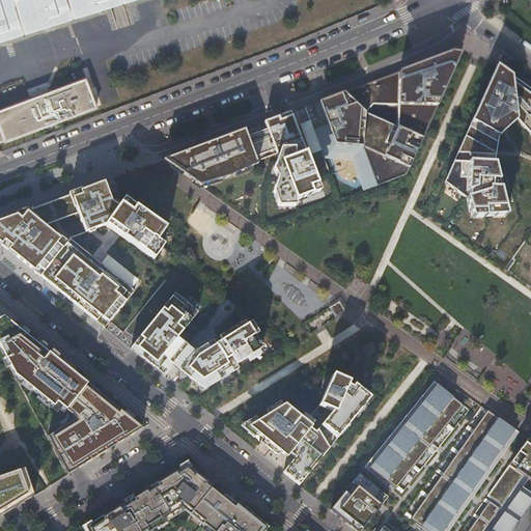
[(0,0),(0,40),(131,0),(0,0)]
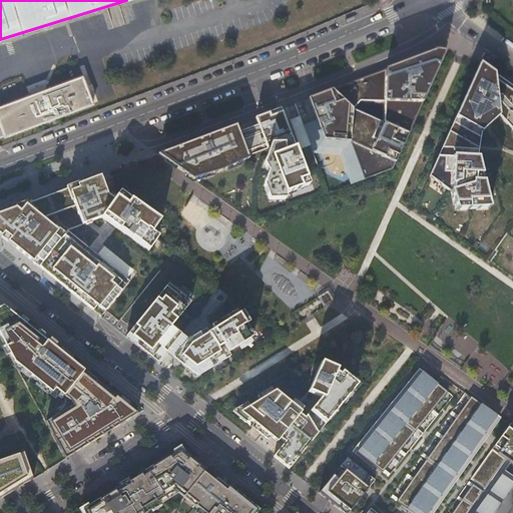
[(350,142),(365,180),(393,169),(446,52),(436,50),(309,98),(324,139),(350,142)]
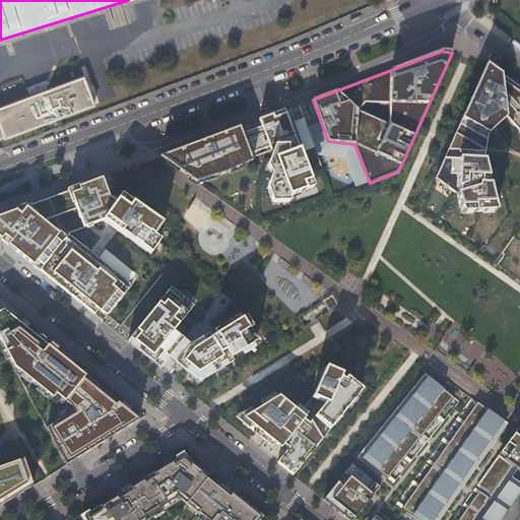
[(519,87),(486,64),(435,179),(459,189),(464,201),(498,209),(492,164),(481,138),(499,120),(519,136),(519,87)]
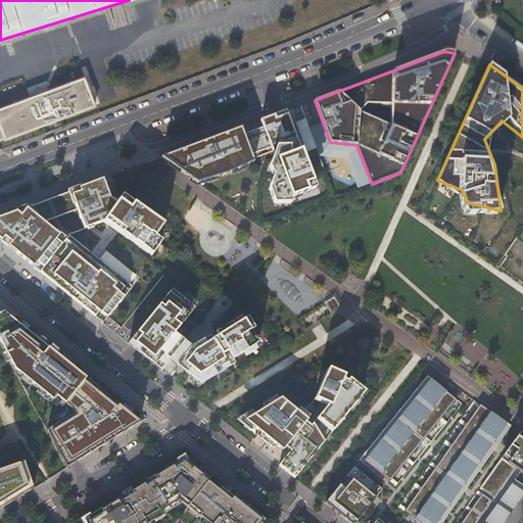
[(95,105),(84,77),(0,107),(0,139),(4,138),(5,139),(95,105)]
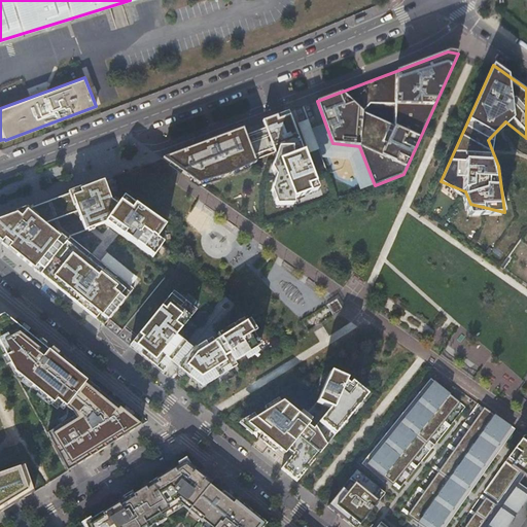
[(273,117),(262,121),(265,129),(245,136),(253,156),(272,149),(291,147),(291,154),(303,150),(288,112),(273,117)]
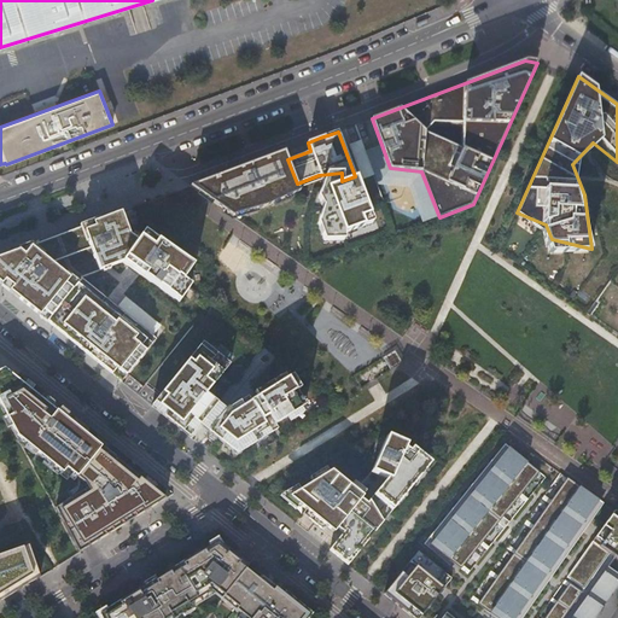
[(267,207),(299,192),(297,184),(287,159),(285,151),(191,187),(233,216),(267,207)]
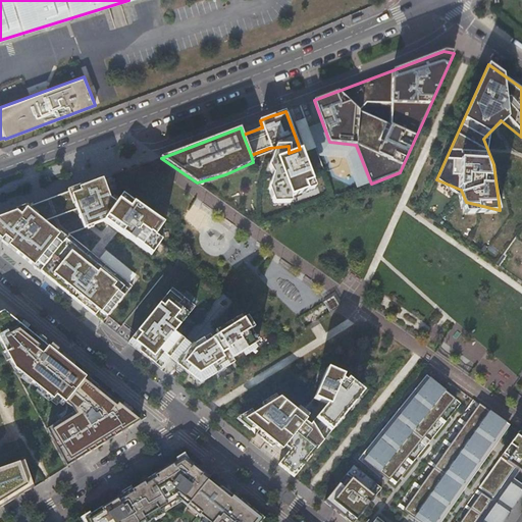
[(300,149),(289,153),(289,146),(269,148),(274,158),(275,200),(291,199),(291,198),(314,189),(300,149)]
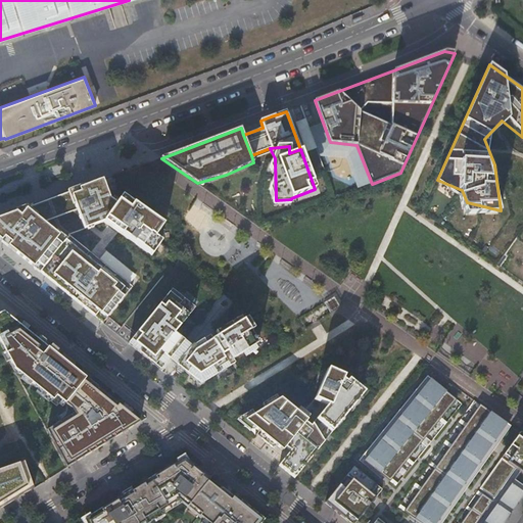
[(72,192),(84,230),(87,229),(95,226),(103,223),(116,204),(123,196),(112,189),(108,178),(102,180),(72,192)]
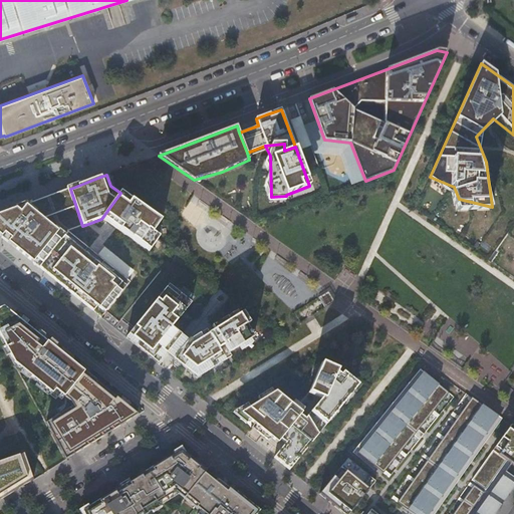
[(68,231),(82,226),(70,189),(32,203),(68,231)]
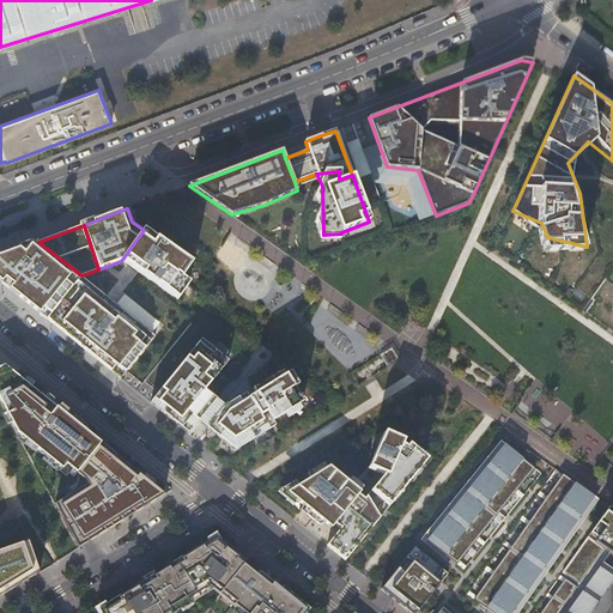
[(137,240),(121,261),(126,263),(139,273),(156,285),(177,301),(189,285),(181,279),(192,265),(144,230),(137,240)]
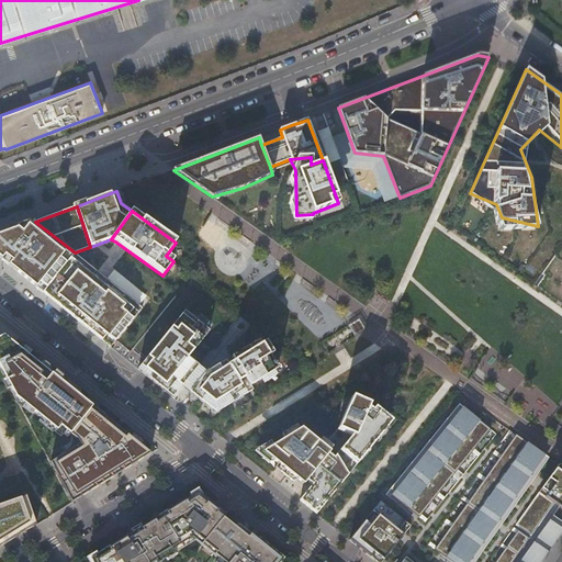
[(75,253),(35,222),(21,227),(0,234),(0,257),(11,266),(14,269),(18,272),(42,291),(57,273),(75,253)]
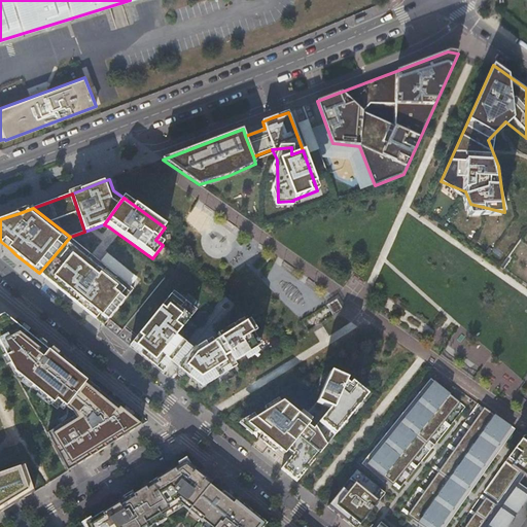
[(54,256),(39,273),(63,292),(70,299),(104,325),(109,318),(134,289),(92,254),(70,237),(54,256)]
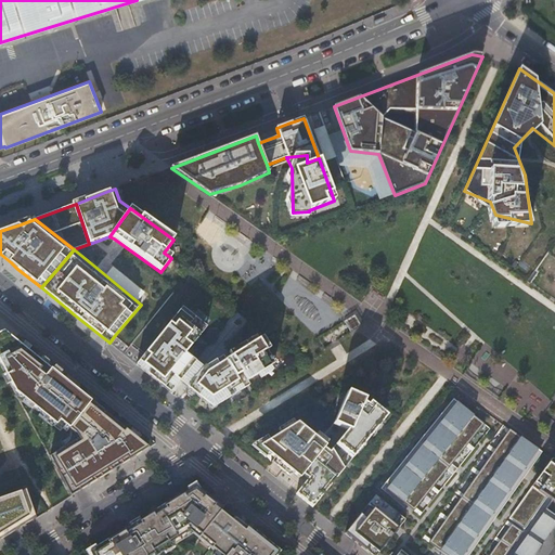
[(270,346),(263,334),(244,346),(243,345),(234,350),(236,353),(218,364),(216,361),(204,368),(182,350),(206,321),(184,304),(137,364),(170,391),(180,381),(214,408),(243,389),(241,384),(259,373),(261,376),(273,369),(271,365),(274,363),(266,349),(270,346)]
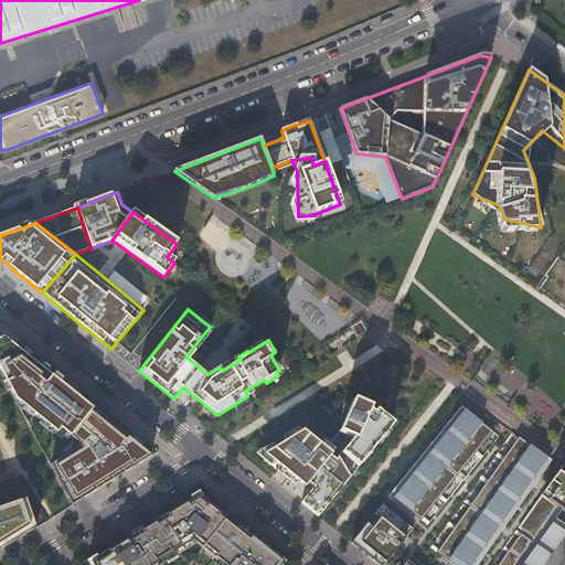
[(71,430),(94,400),(13,334),(0,340),(0,368),(17,398),(55,429),(61,422),(71,430)]
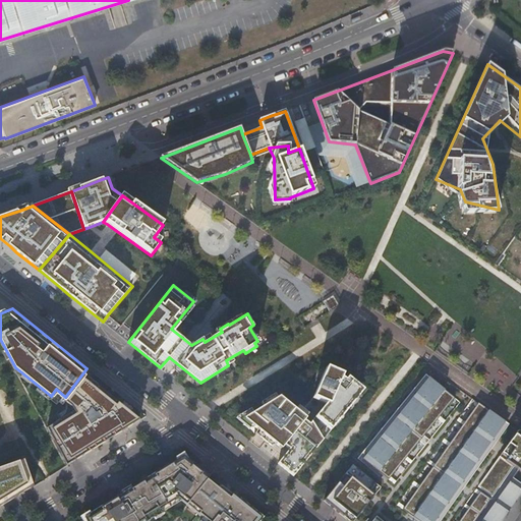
[(280,396),(243,419),(281,450),(282,448),(287,453),(281,461),(279,463),(294,476),(296,473),(363,391),(347,378),(346,381),(343,379),(347,371),(332,364),(317,394),(330,400),(309,423),(304,419),(306,418),(280,396)]
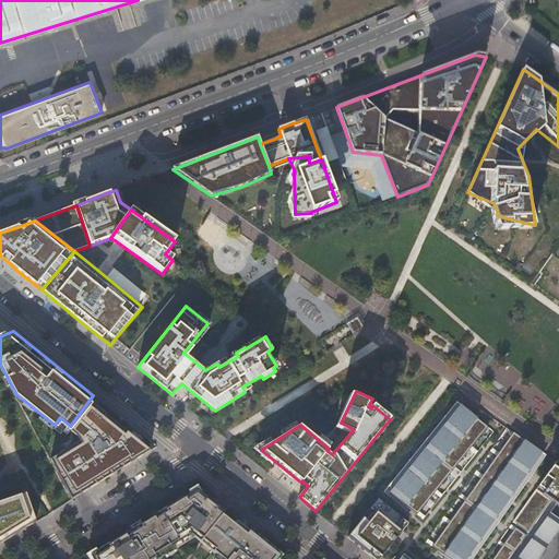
[(93,395),(70,426),(73,428),(76,435),(47,453),(71,499),(111,474),(156,447),(93,395)]
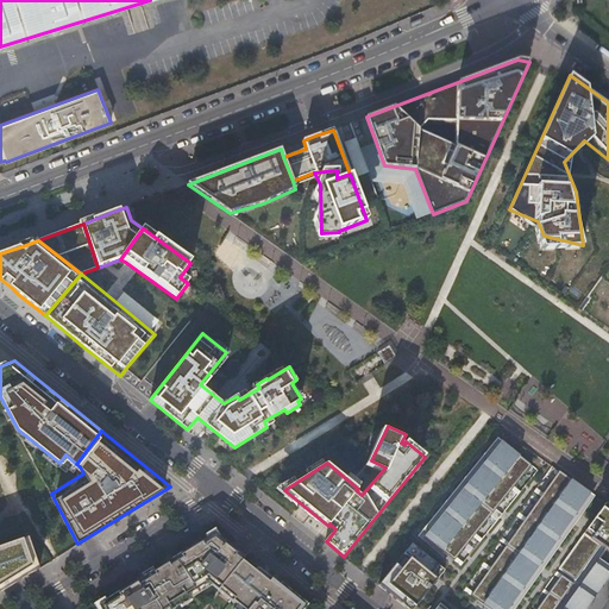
[(532,466),(501,441),(424,535),(454,560),(532,466)]
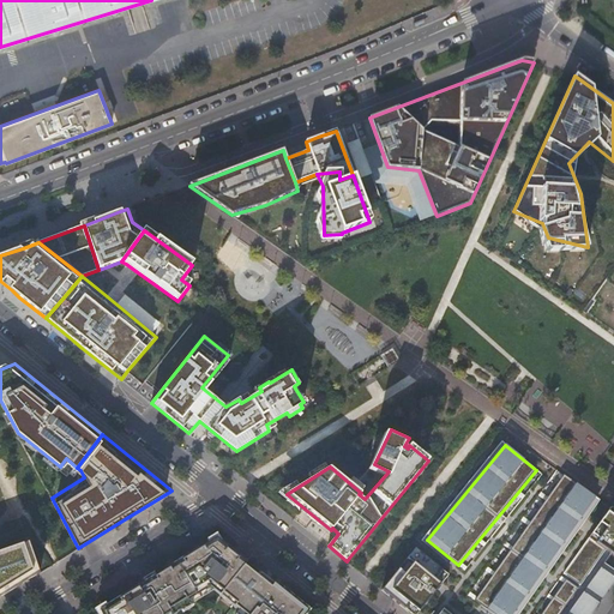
[(563,474),(475,600),(495,613),(512,613),(595,497),(563,474)]
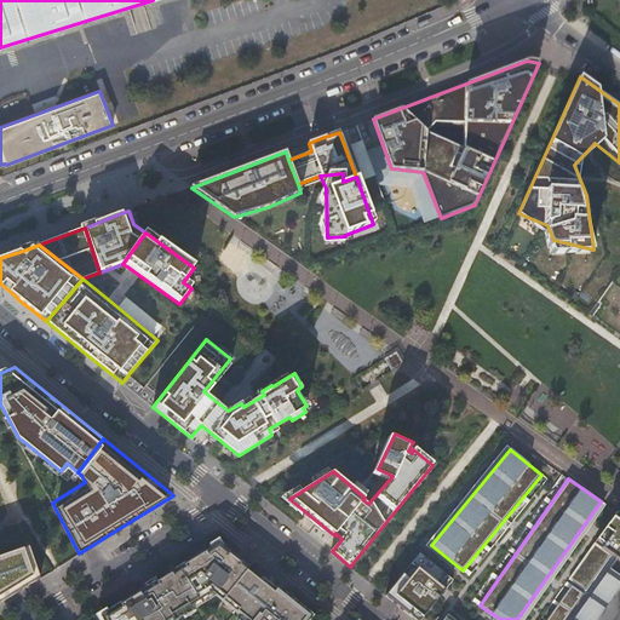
[(619,515),(616,512),(593,544),(619,562),(619,515)]
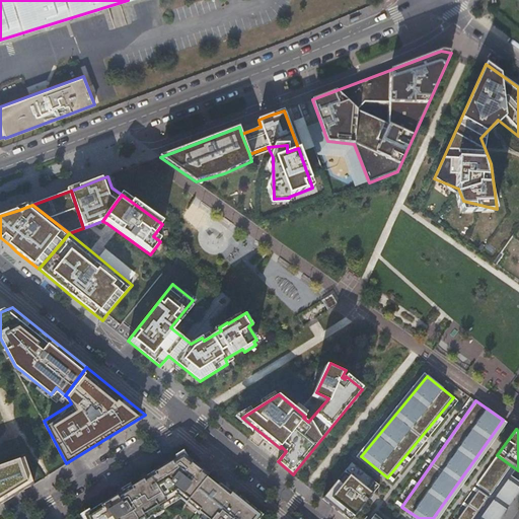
[(518,470),(497,455),(451,518),(498,518),(518,490),(518,470)]
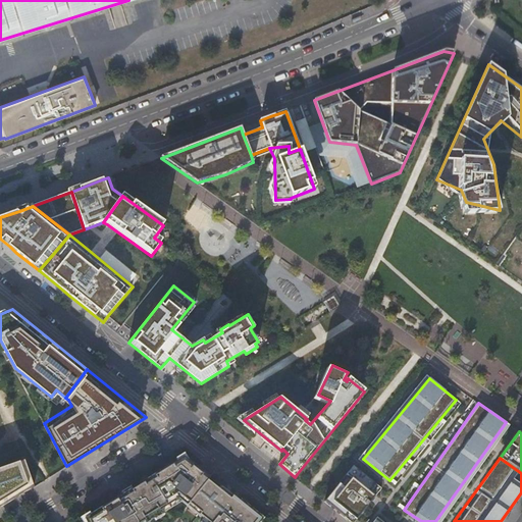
[(179,501),(188,508),(209,482),(211,479),(185,459),(143,485),(134,491),(134,490),(86,520),(86,521),(151,521),(163,515),(162,512),(179,501)]
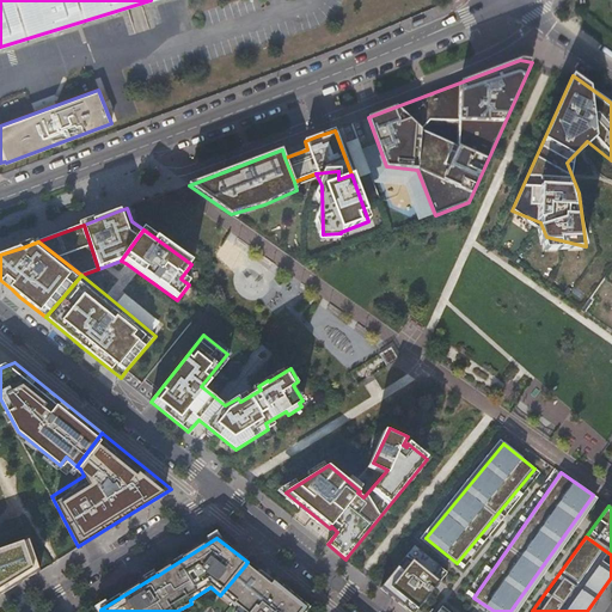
[(0,595),(41,571),(29,540),(0,550),(0,595)]
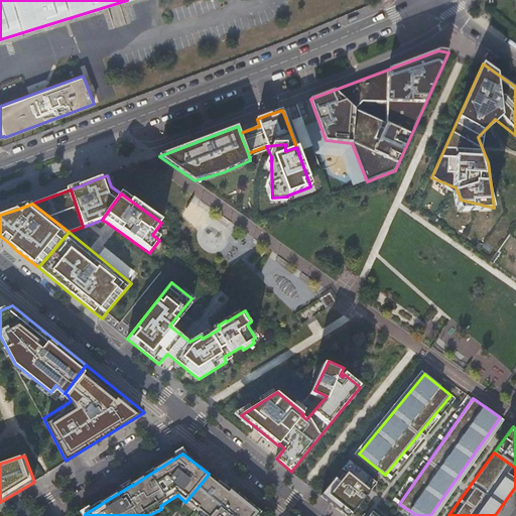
[(347,460),(318,494),(327,500),(346,515),(350,515),(353,513),(377,484),(347,460)]
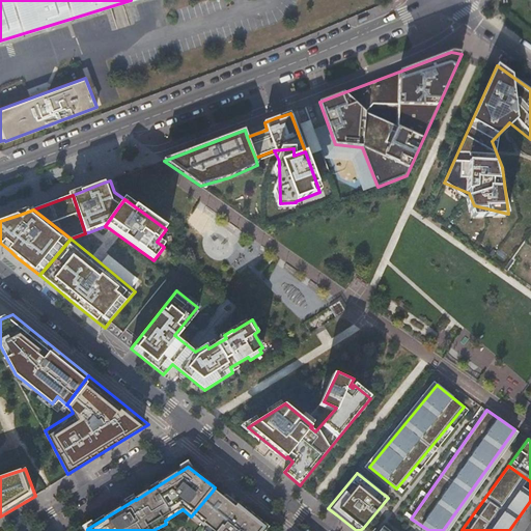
[(224,500),(213,491),(191,516),(208,530),(263,530),(266,529),(244,512),(243,514),(236,508),(238,507),(226,497),(224,500)]
